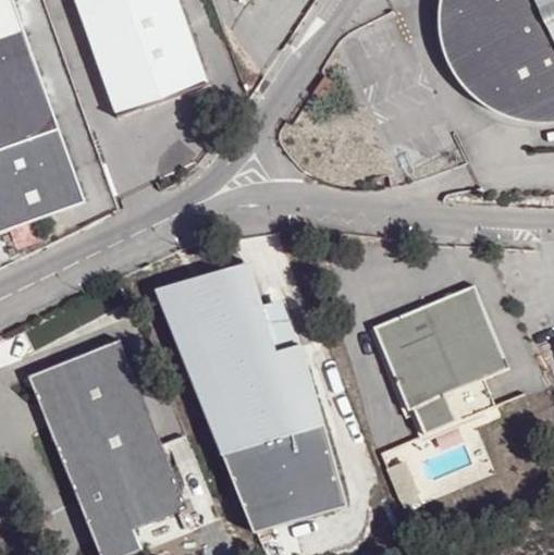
[(0,0),(0,233),(86,204),(60,130),(13,0),(0,0)]
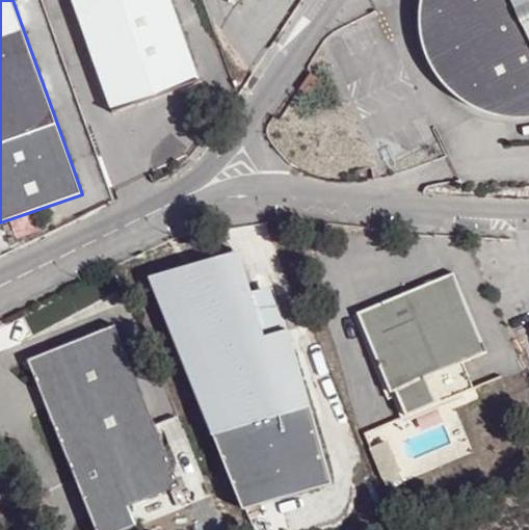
[(71,0),(110,108),(200,77),(172,0),(71,0)]
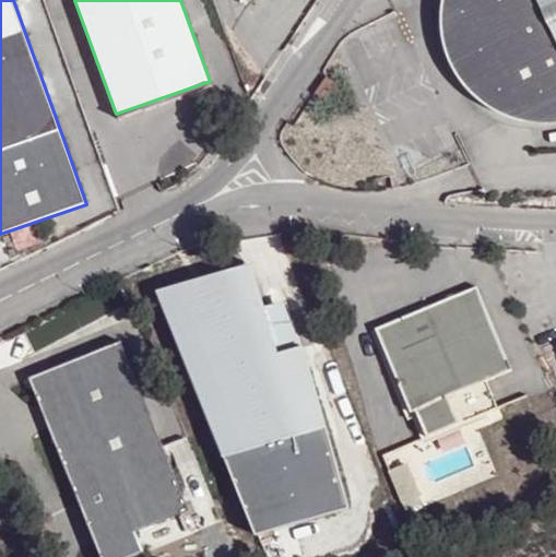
[(456,0),(453,10),(452,16),(452,28),(453,34),(457,46),(460,55),(462,58),(465,64),(471,73),(475,76),(483,83),(495,92),(506,96),(533,102),(545,101),(555,97),(555,0),(456,0)]
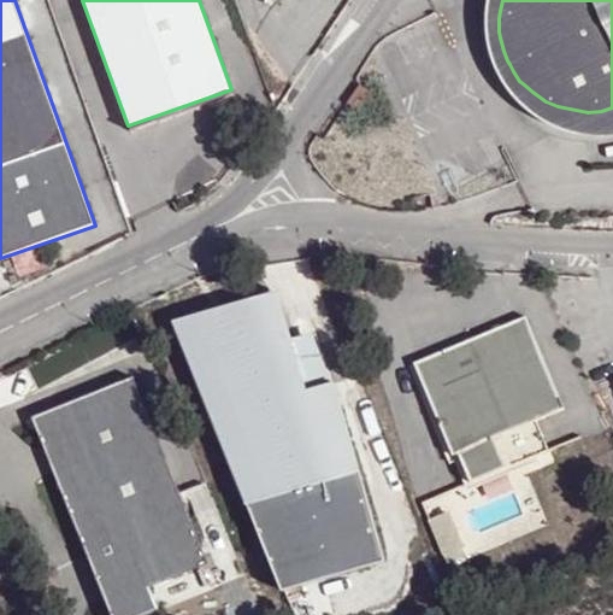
[(275,288),(240,299),(248,328),(283,318),(275,288)]
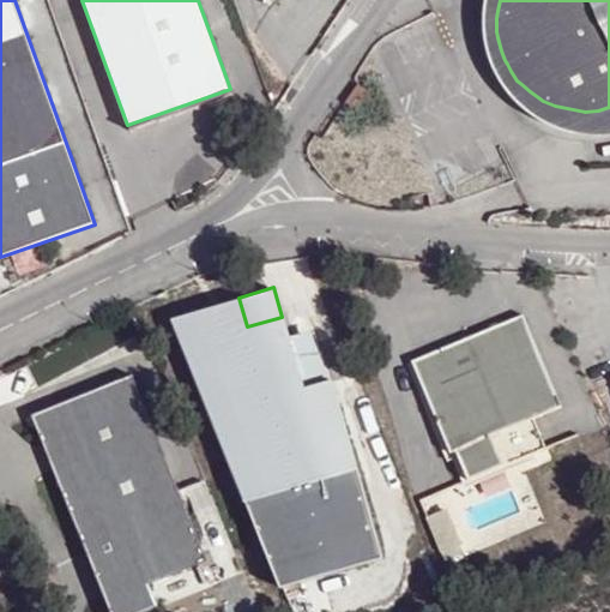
[(239,298),(170,318),(281,586),(381,556),(339,407),(330,378),(302,387),(282,317),(247,327),(239,298)]
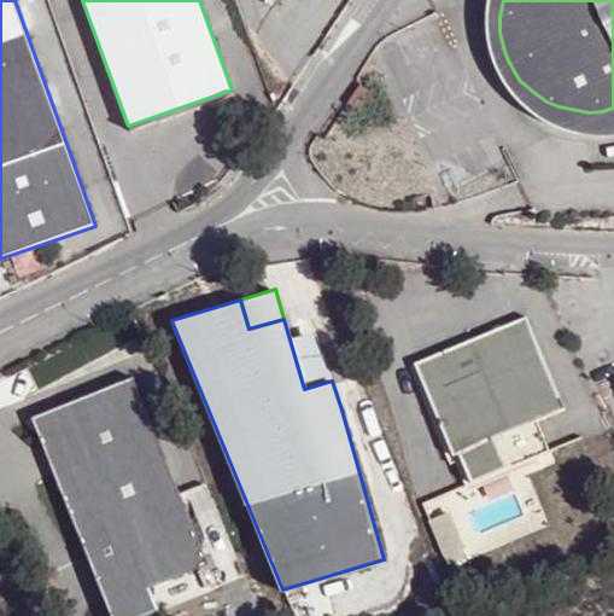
[(560,406),(521,312),(430,353),(420,382),(446,451),(456,448),(467,480),(544,449),(534,417),(560,406)]
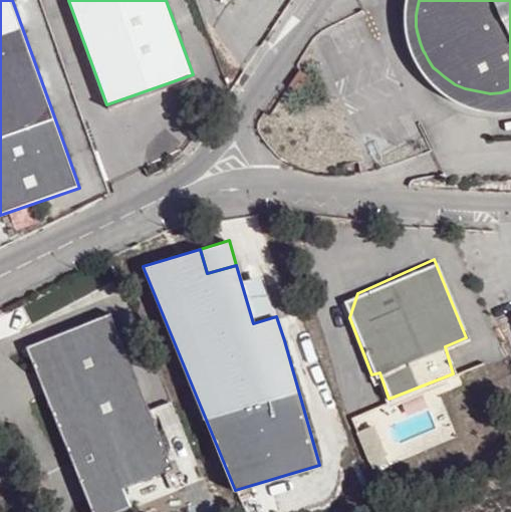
[(108,312),(24,346),(92,511),(114,511),(180,486),(108,312)]
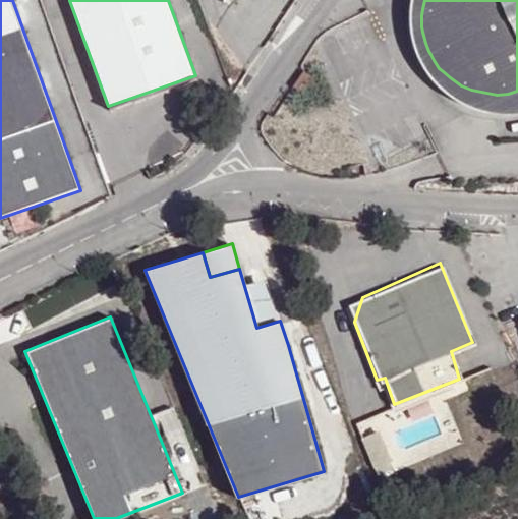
[(376,428),(359,435),(375,471),(390,464),(376,428)]
